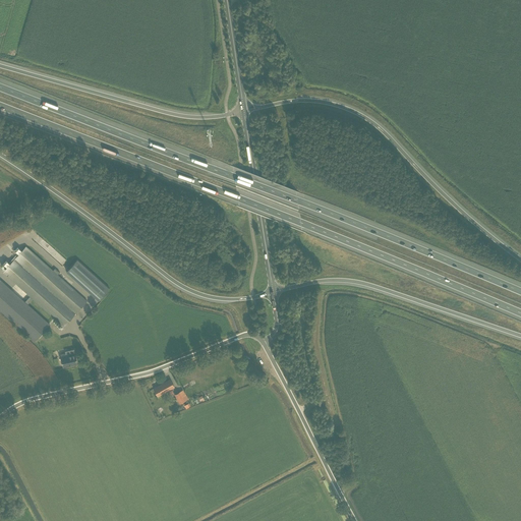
[(33,298),(64,327),(87,301),(58,275),(60,273),(55,269),(53,271),(25,246),(21,250),(18,247),(15,250),(18,254),(10,264),(6,261),(3,264),(7,268),(5,270),(3,268),(2,270),(3,271),(3,272),(30,296),(33,298)]
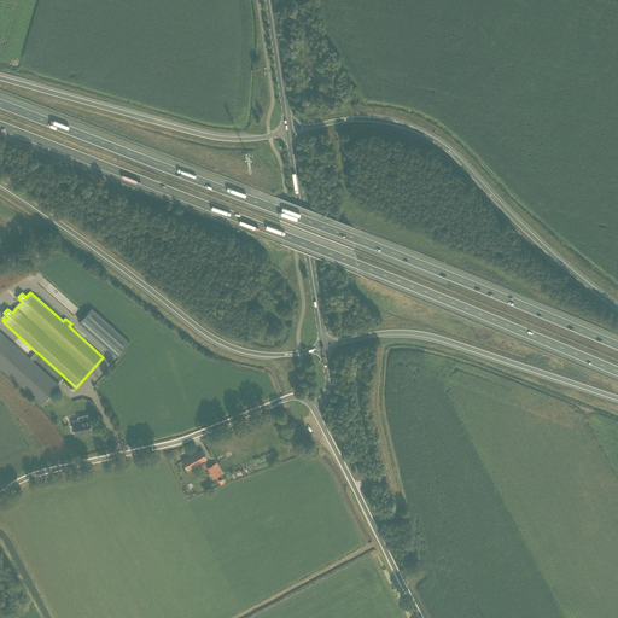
[(129,343),(91,308),(79,322),(116,357),(129,343)]
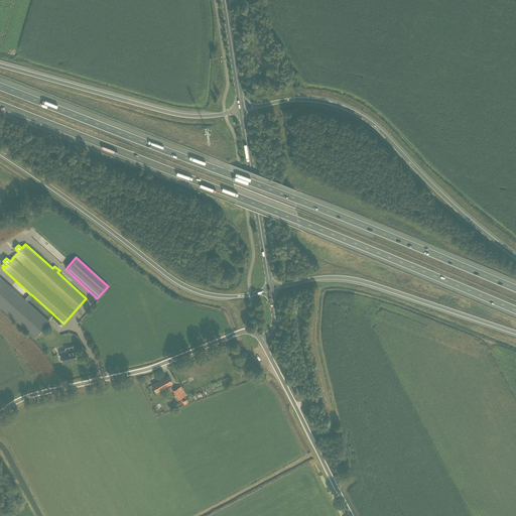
[(32,295),(29,293),(24,298),(0,277),(0,276),(0,306),(34,338),(49,321),(27,301),(32,295)]
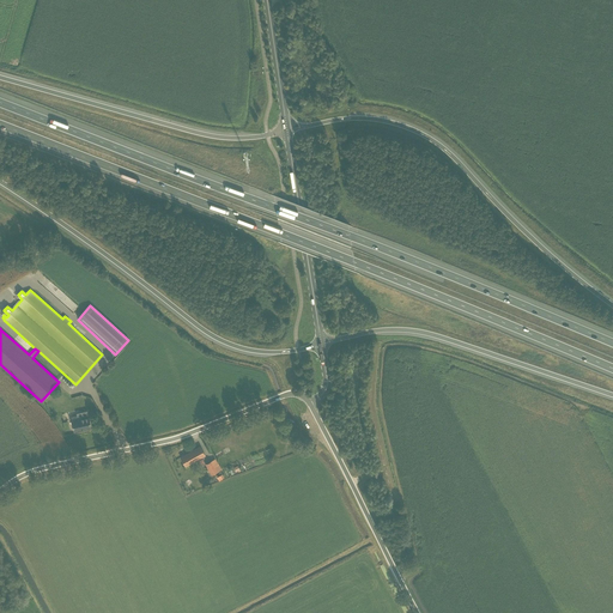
[(72,420),(74,431),(91,428),(89,417),(82,419),(80,416),(71,417),(72,420)]
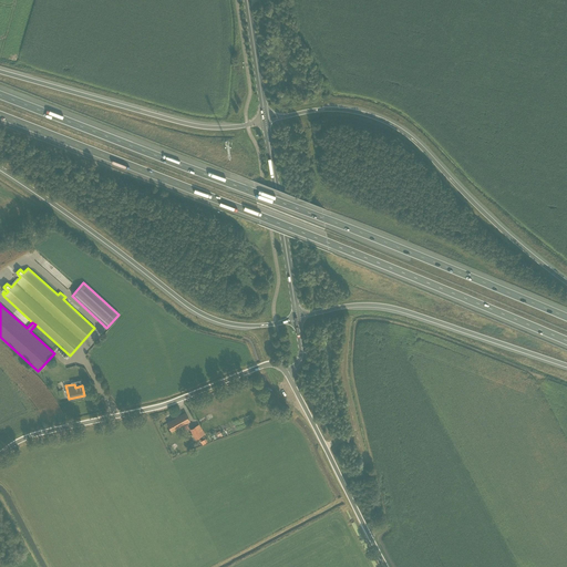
[(169,428),(172,431),(189,421),(188,418),(185,413),(167,423),(169,428)]
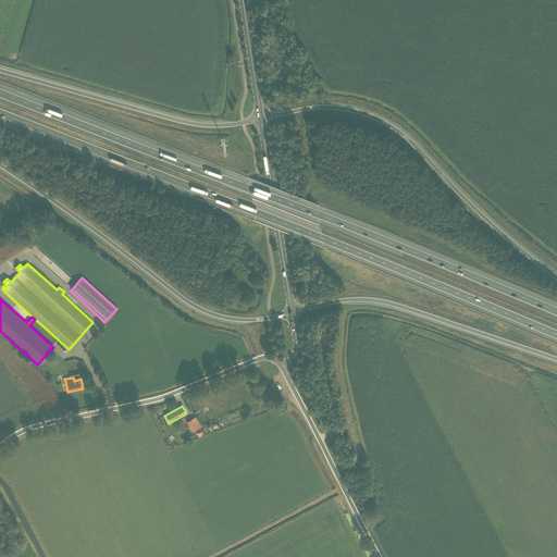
[(187,422),(193,432),(198,429),(193,419),(187,422)]
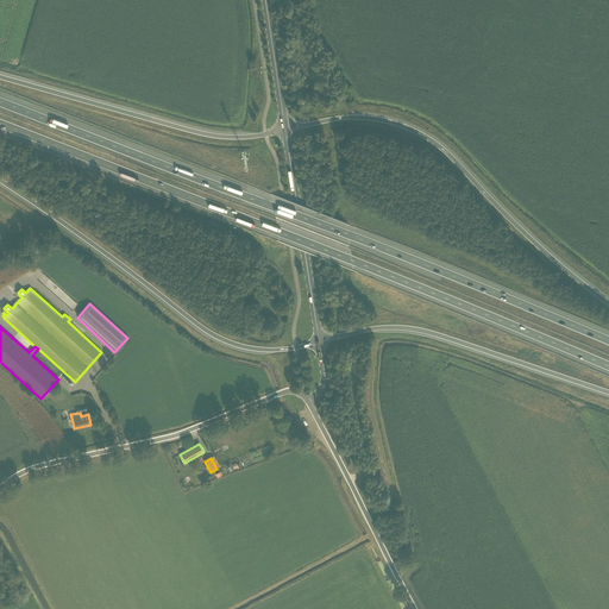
All buildings are outlined.
